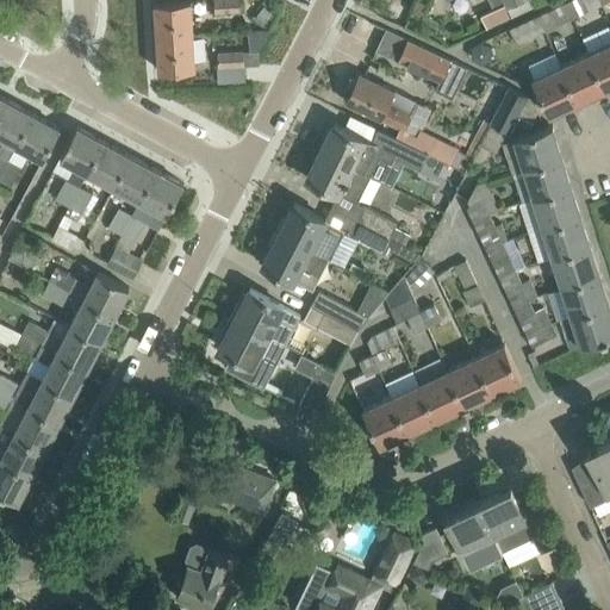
[(157,37),(193,35),(192,0),(155,2),(157,37)]
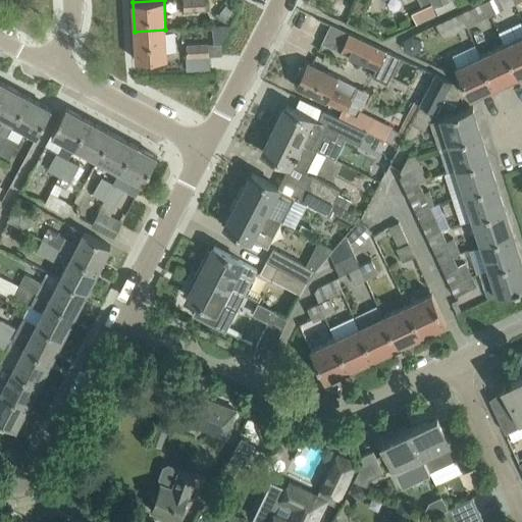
[(184,0),(185,12),(207,10),(206,0),(184,0)]
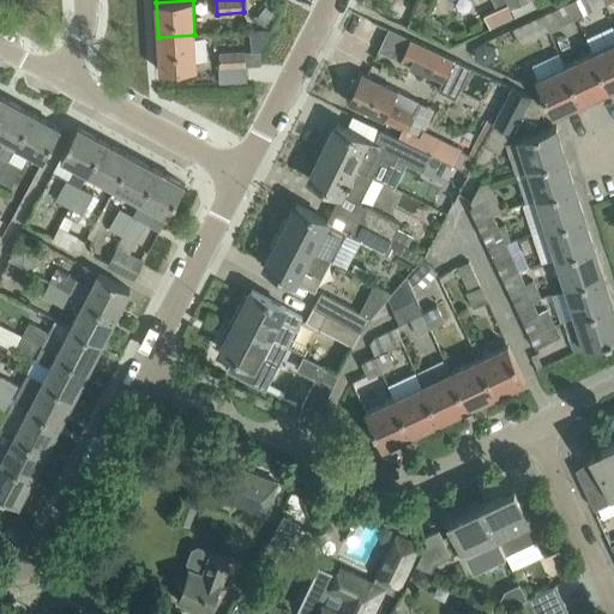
[(492,0),(497,10),(483,14),(489,28),(515,16),(511,7),(507,0),(492,0)]
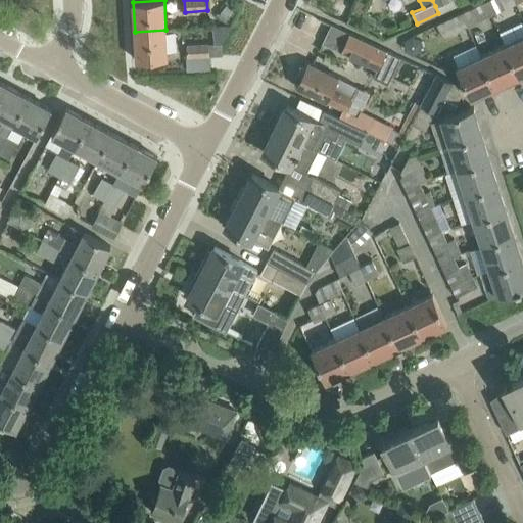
[(498,0),(504,9),(516,4),(513,0),(498,0)]
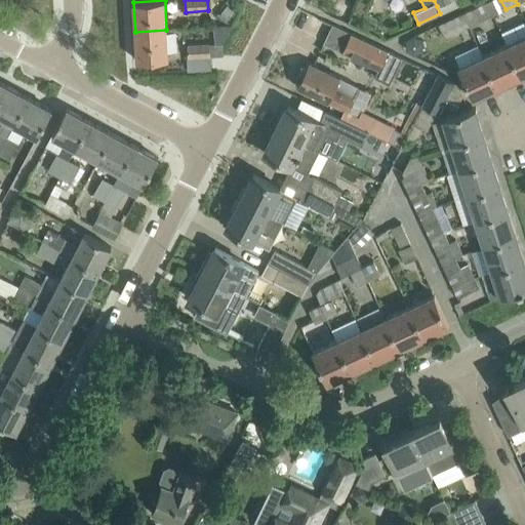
[(462,12),(469,26),(481,21),(474,6),(462,12)]
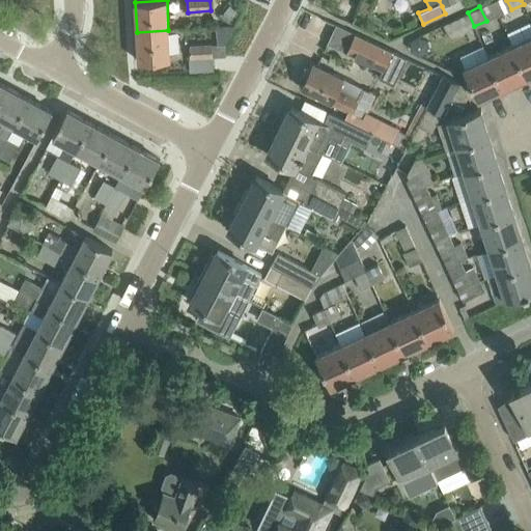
[(449,38),(474,26),(468,12),(443,24),(449,38)]
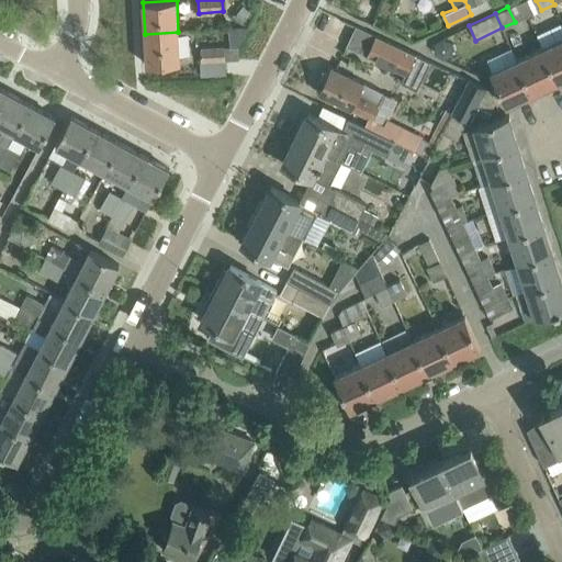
[(145,34),(146,65),(180,64),(178,32),(145,34)]
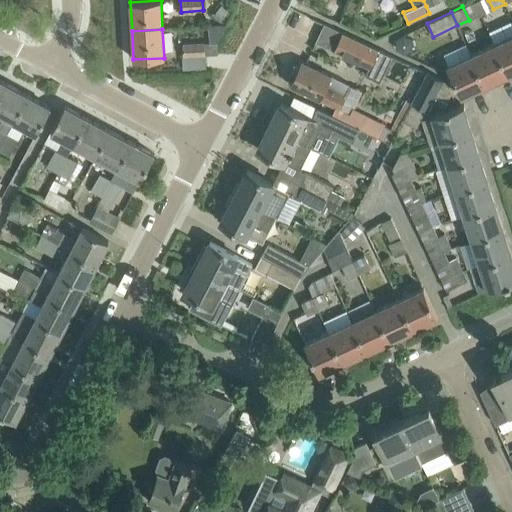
[(343,33),(334,51),(335,51),(368,68),(365,75),(380,82),(392,57),(379,50),(343,33)]
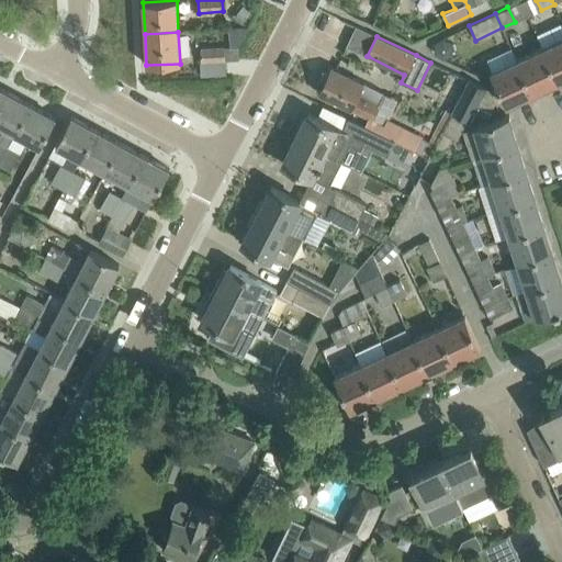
[(435,44),(435,54),(445,59),(453,55),(453,44),(444,38),(435,44)]
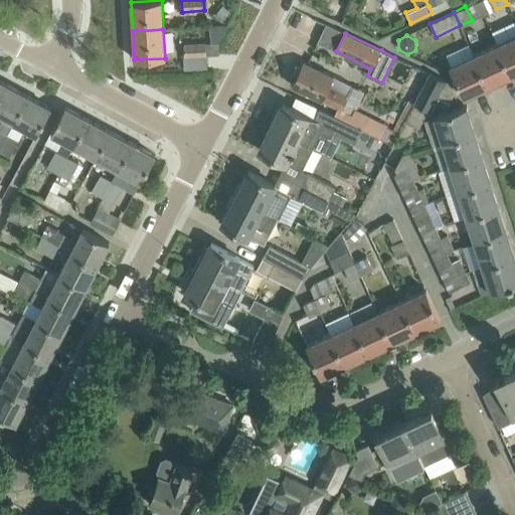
[(511,73),(514,71),(514,35),(498,44),(511,73)]
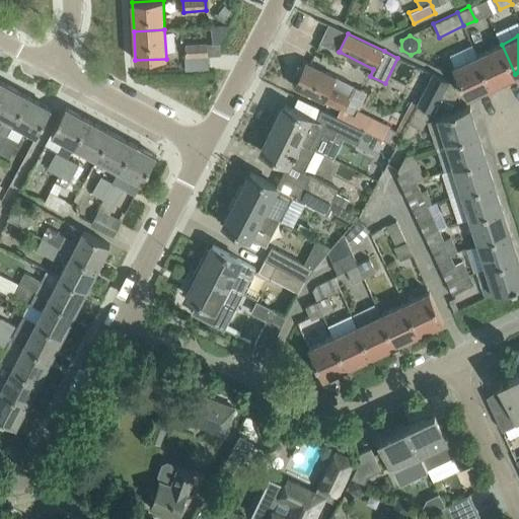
[(187,70),(209,69),(208,56),(219,55),(221,43),(187,45),(187,70)]
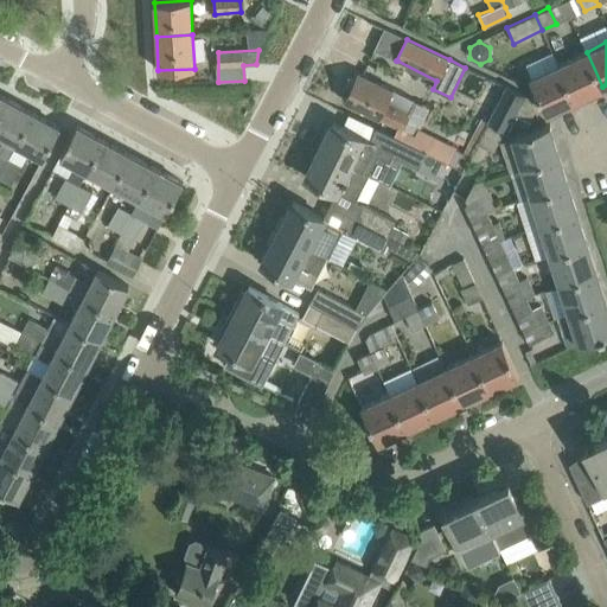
[(575,100),(602,87),(587,52),(558,65),(575,100)]
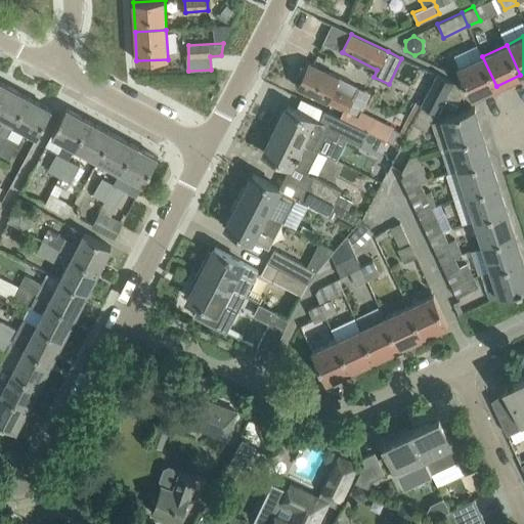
[(473,97),(496,86),(482,56),(457,68),(472,99),(473,98),(473,97)]
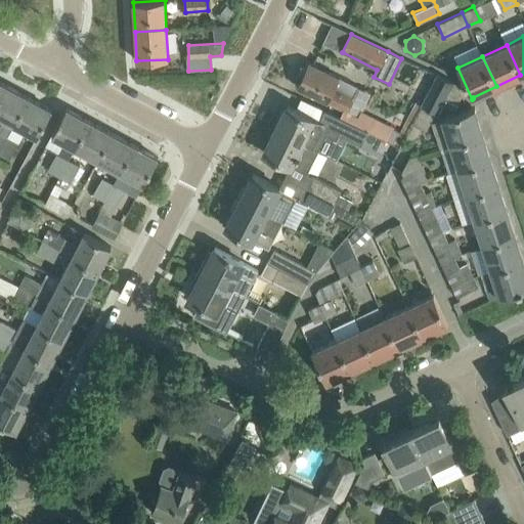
[(351,104),(362,110),(370,93),(358,87),(353,96),(335,87),(340,78),(308,62),(297,87),(347,112),(351,104)]
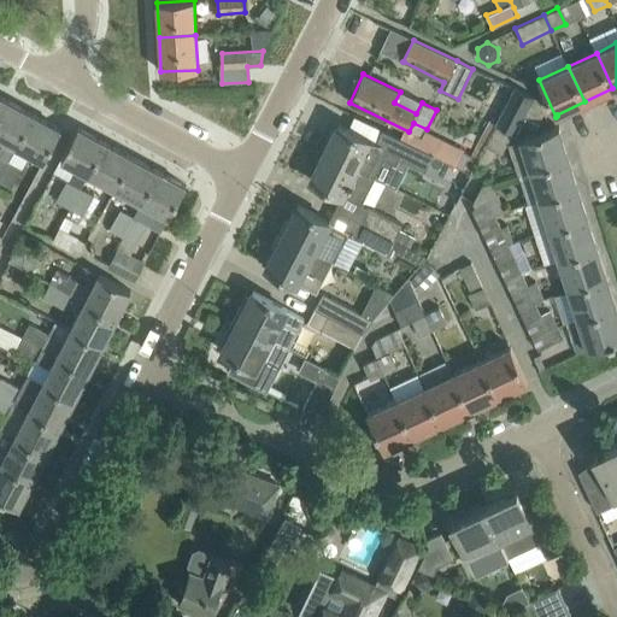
[(526,124),(538,99),(515,88),(495,125),(516,134),(517,131),(521,134),(526,124)]
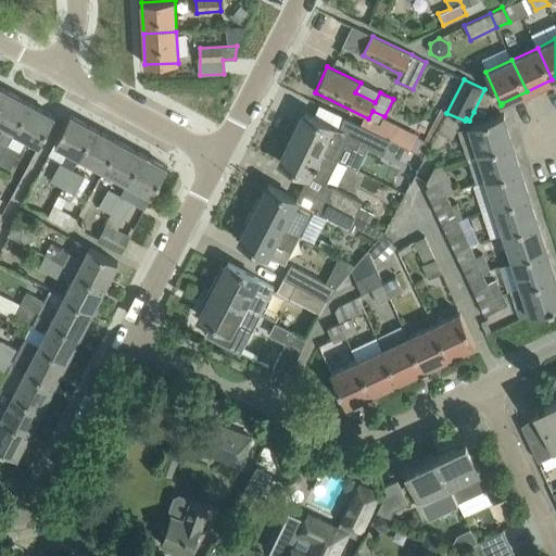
[(0,160),(9,144),(15,131),(30,103),(7,90),(0,102),(0,123),(4,125),(0,133),(0,160)]
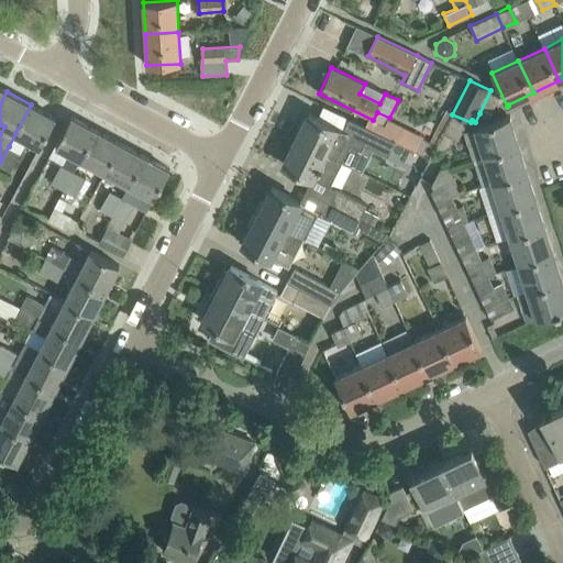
[(31,105),(15,133),(41,146),(56,118),(31,105)]
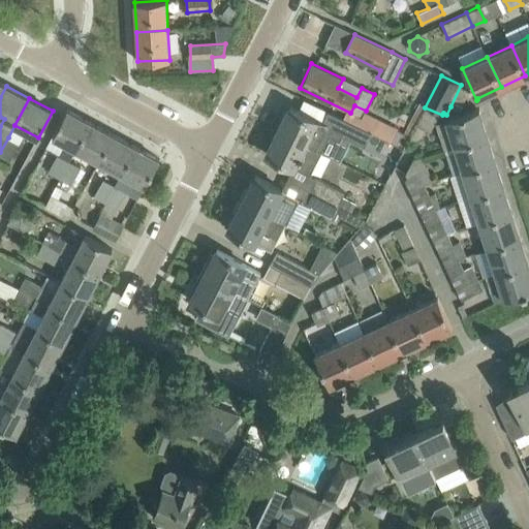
[(337,130),(334,128),(316,120),(317,120),(290,106),(278,131),(321,152),(330,136),(340,142),(343,134),(337,131),(337,130)]
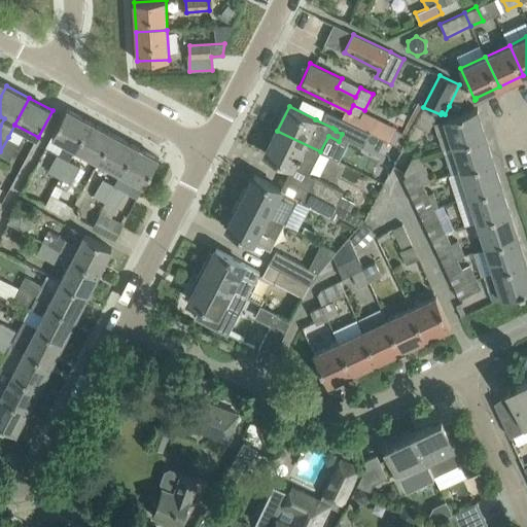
[(471,110),(445,119),(453,145),(485,135),(477,110),(478,109),(478,108),(471,110)]
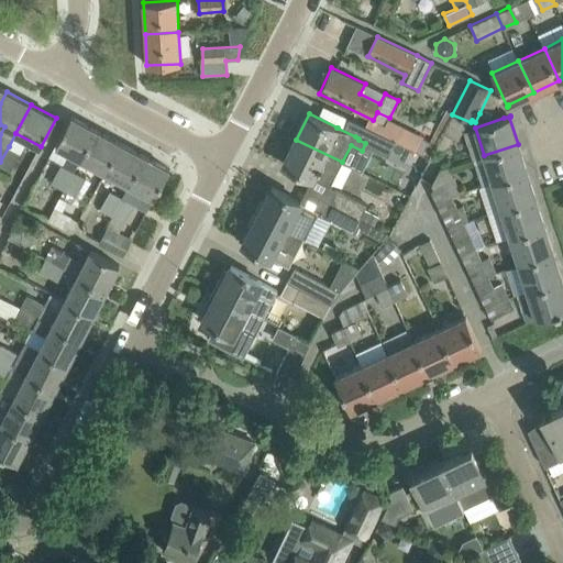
[(80,158),(96,130),(72,117),(56,145),(69,153),(63,165),(74,170),(80,158)]
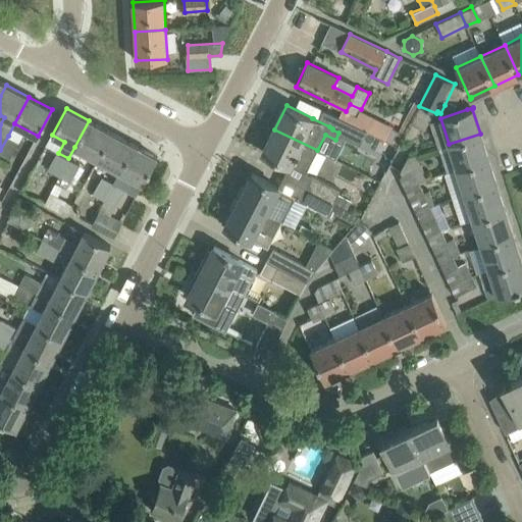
[(355,124),(342,118),(338,116),(332,128),(332,129),(338,133),(362,145),(368,132),(355,124)]
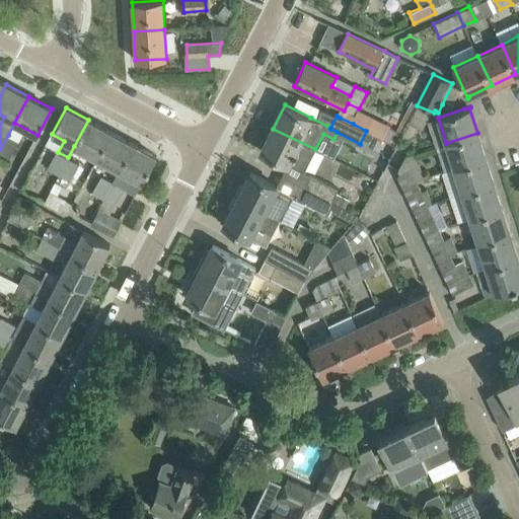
[(373,116),(367,130),(381,137),(387,124),(373,116)]
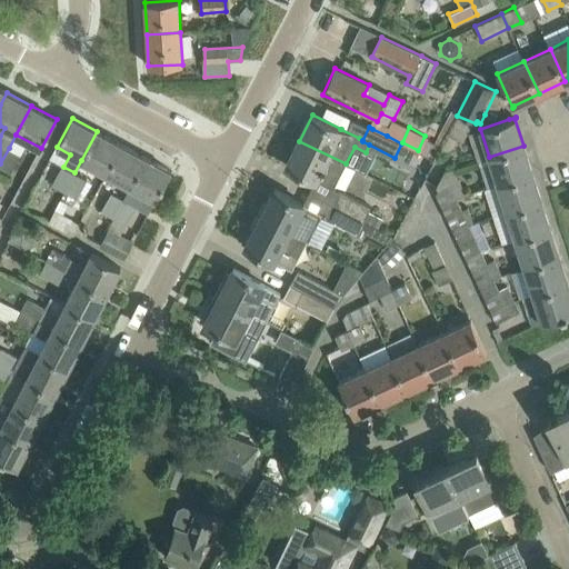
[(107,173),(122,145),(97,131),(81,160),(107,173)]
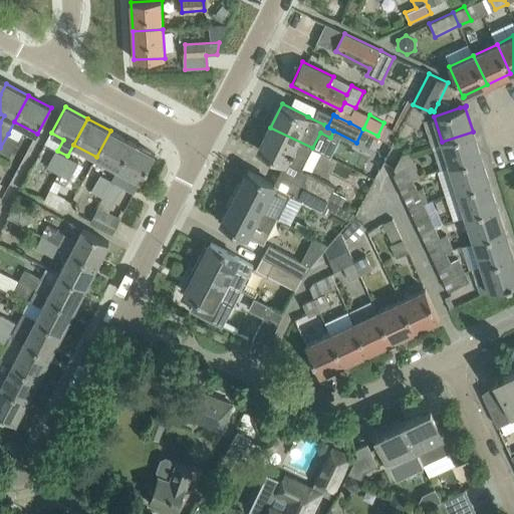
[(306,160),(312,148),(270,127),(259,151),(285,163),(301,171),(306,160)]
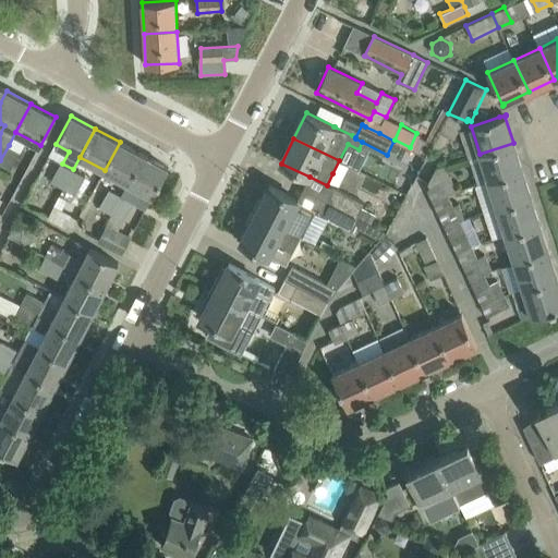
[(129,183),(144,155),(120,142),(105,170),(129,183)]
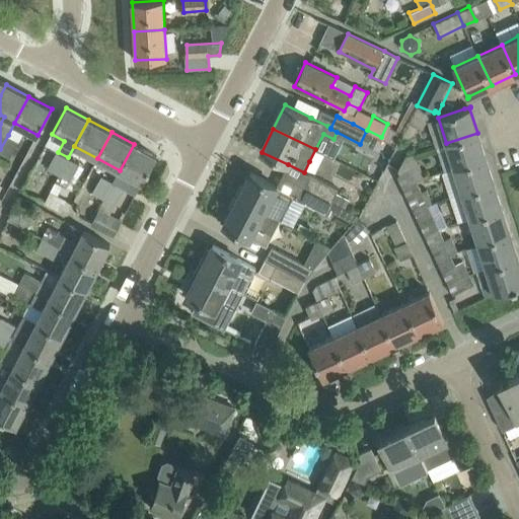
[(454,169),(486,158),(477,133),(436,146),(444,171),(454,167),(454,169)]
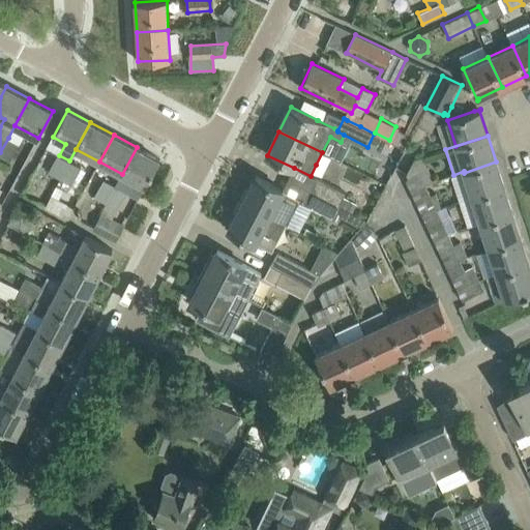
[(8,138),(0,152),(0,155),(10,162),(20,145),(8,138)]
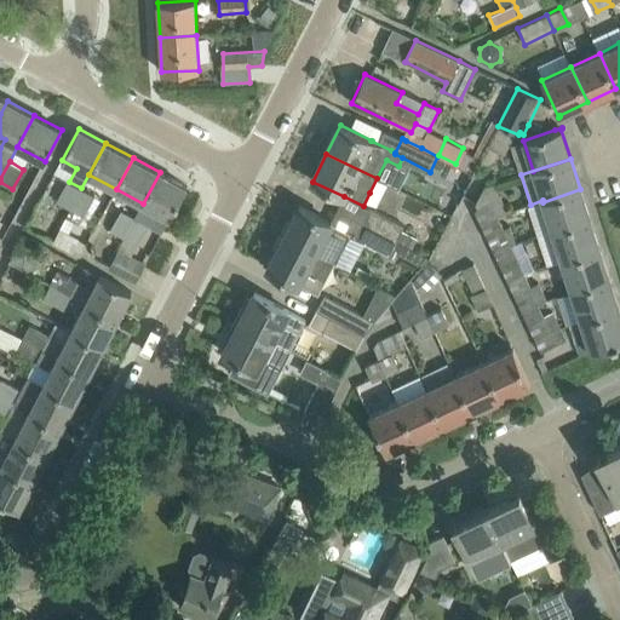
[(170,218),(187,187),(160,172),(143,204),(170,218)]
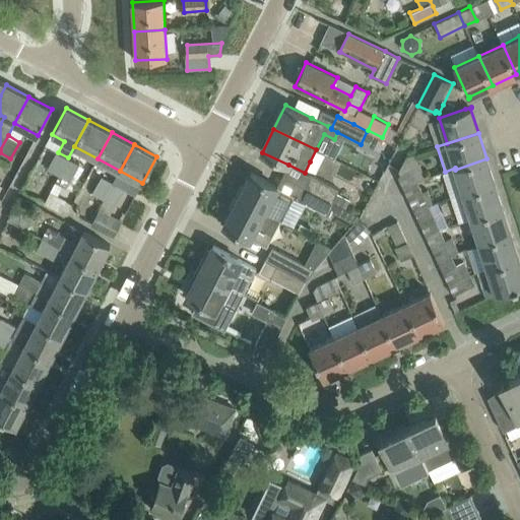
[(59,176),(68,157),(58,152),(57,151),(48,169),(59,176)]
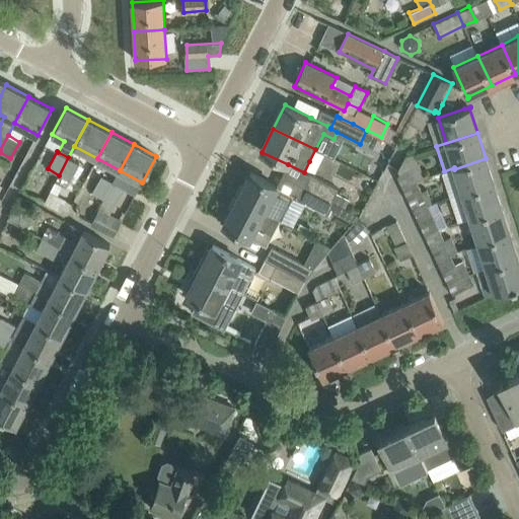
[(402,188),(417,181),(425,177),(414,153),(405,156),(397,170),(399,173),(396,175),(402,188)]
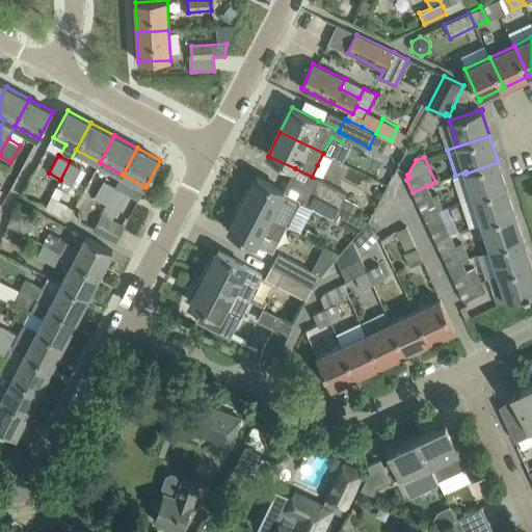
[(57,185),(52,195),(60,200),(65,189),(70,191),(82,168),(70,161),(60,180),(57,185)]
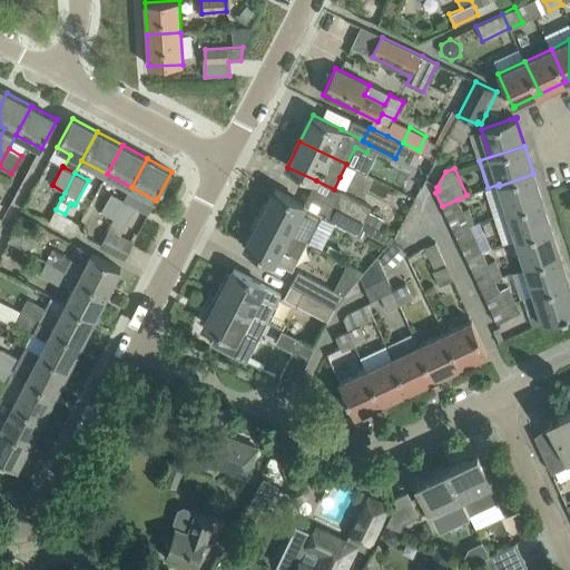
[(508,213),(542,202),(533,174),(499,186),(508,213)]
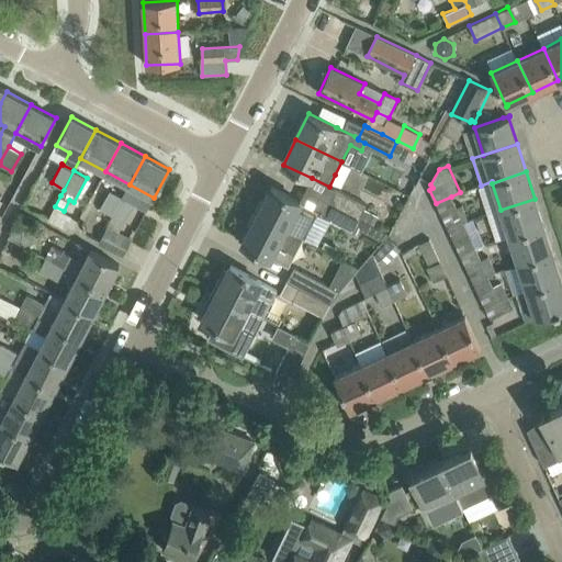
[(317,212),(300,202),(300,201),(272,187),(257,215),(303,239),(317,212)]
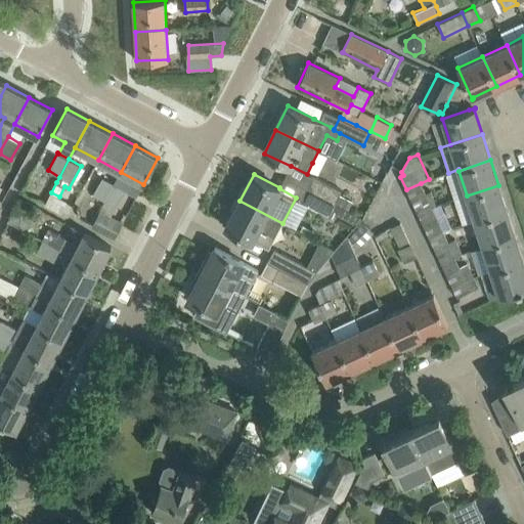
[(313,176),(306,189),(335,204),(341,190),(313,176)]
